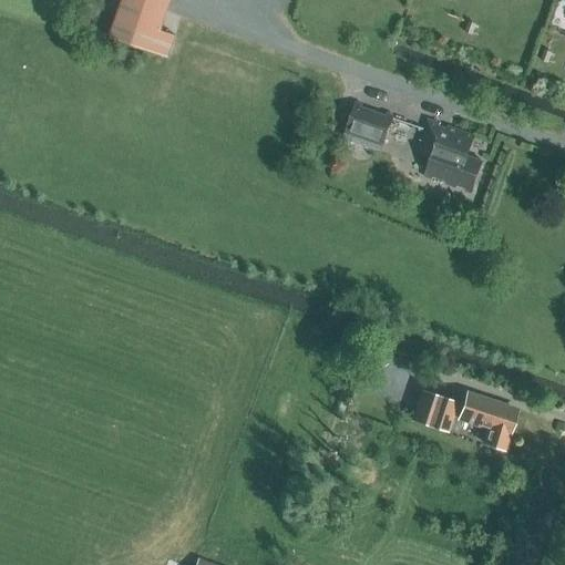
[(160,30),(168,0),(121,0),(109,37),(166,57),(174,34),(160,30)]
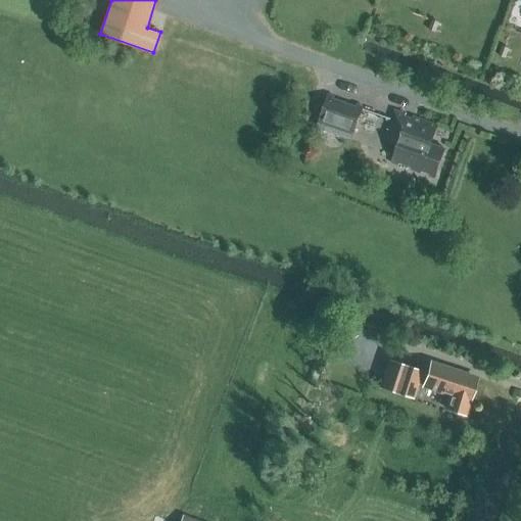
[(356,107),(331,98),(332,96),(326,94),(317,121),(352,133),(362,105),(357,104),(356,107)]
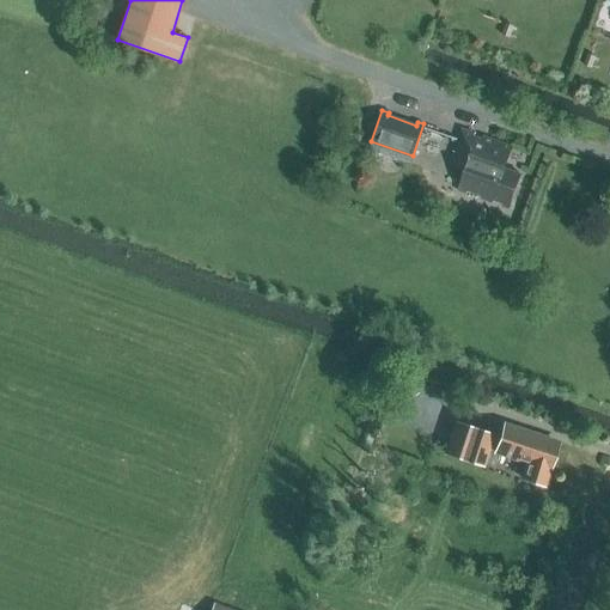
[(490,203),(492,200),(498,202),(498,206),(507,208),(520,172),(506,166),(512,145),(482,134),(481,135),(473,134),(474,130),(459,127),(446,162),(463,166),(455,190),(465,194),(467,191),(477,195),(476,197),(490,203)]
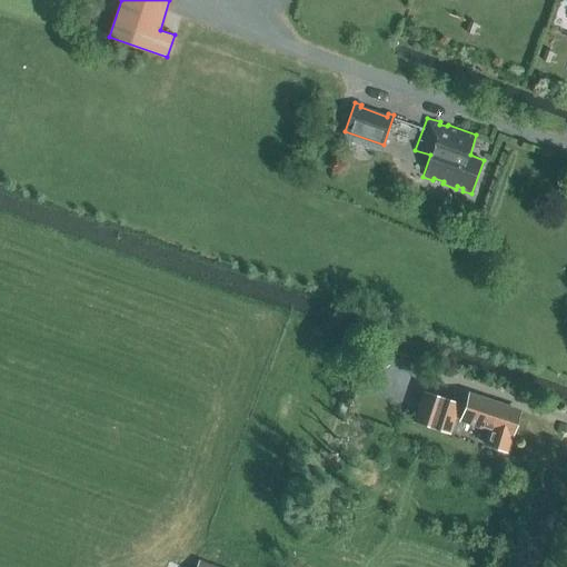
[(413,418),(449,431),(459,403),(423,390),(413,418)]
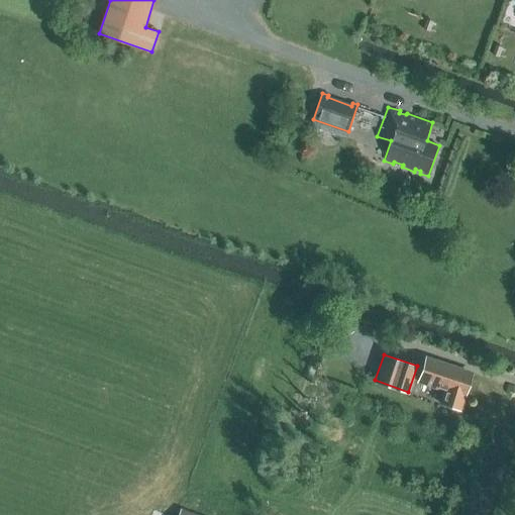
[(444,406),(459,411),(472,373),(425,357),(416,383),(448,393),(444,406)]
